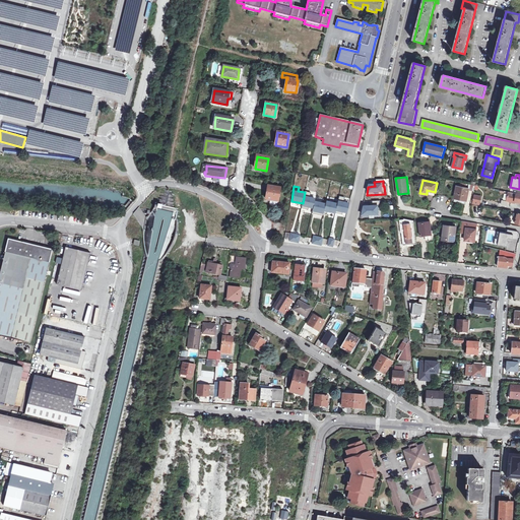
[(279,189),(269,187),(266,199),(278,201),(279,189)]
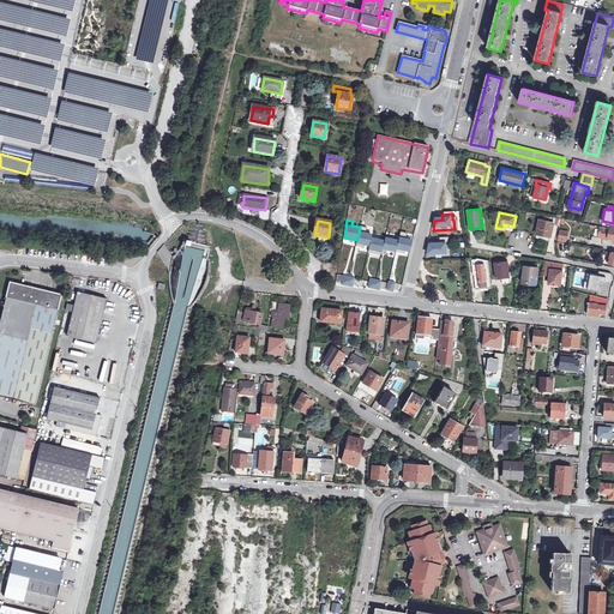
[(553,224),(540,221),(537,234),(551,236),(553,224)]
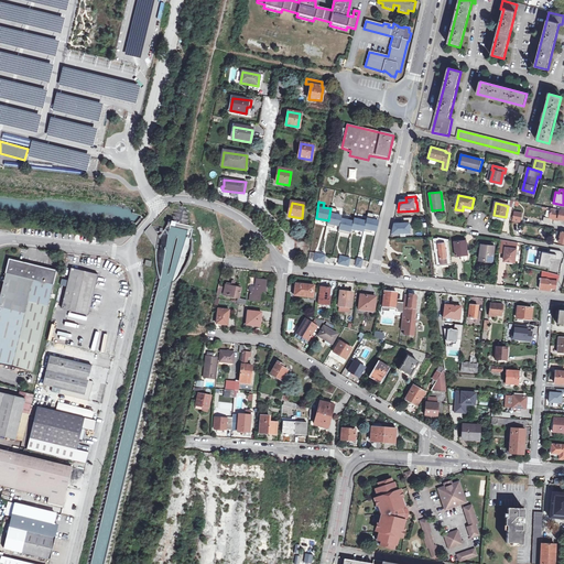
[(339,226),(343,214),(336,213),(336,208),(332,207),(331,208),(328,220),(327,224),(339,226)]
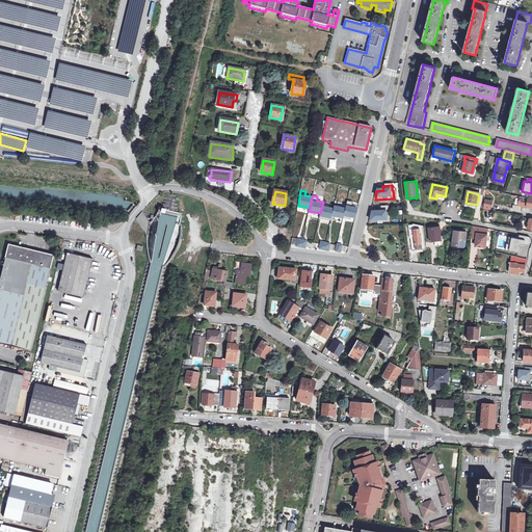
[(527,197),(521,196),(520,196),(517,206),(525,208),(527,197)]
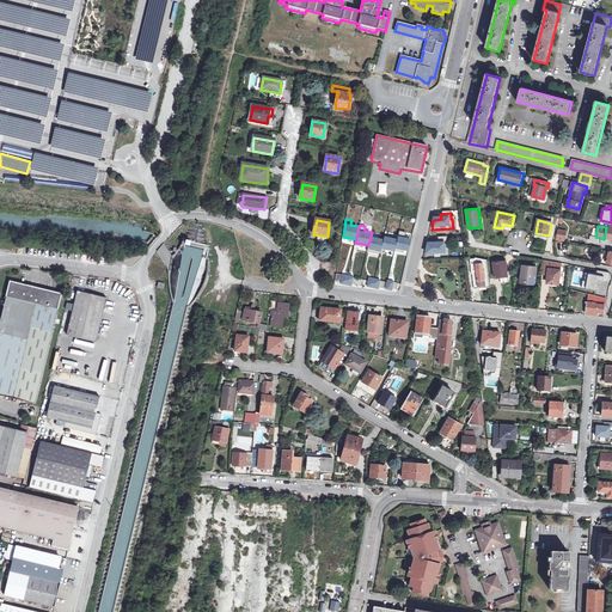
[(407,251),(410,238),(405,238),(407,232),(399,231),(397,240),(396,249),(407,251)]
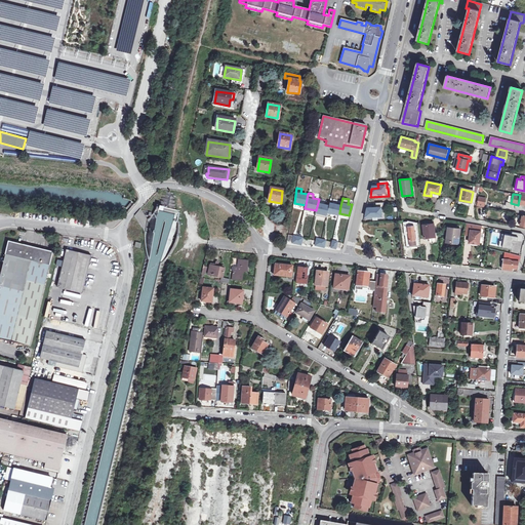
[(327,214),(329,205),(322,204),(323,200),(319,199),(316,210),(316,213),(327,216),(327,214)]
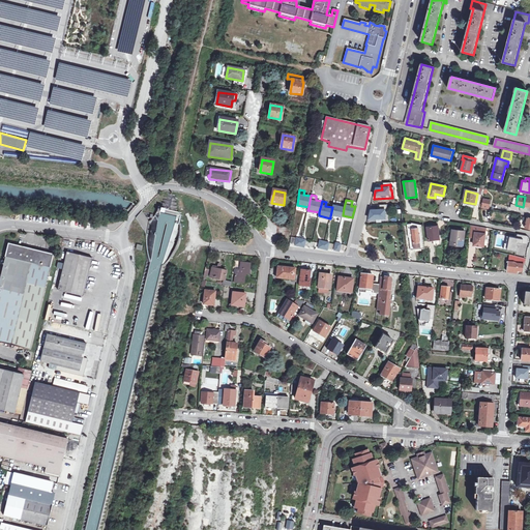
[(492,202),(486,201),(483,209),(490,210),(492,202)]
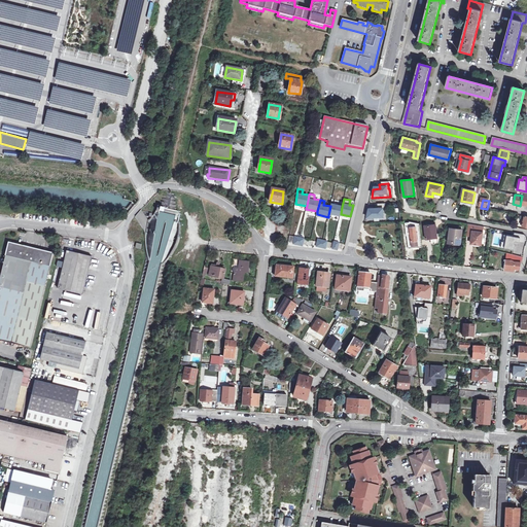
[(341,214),(342,207),(335,205),(336,202),(331,202),(330,206),(328,215),(340,217),(341,214)]
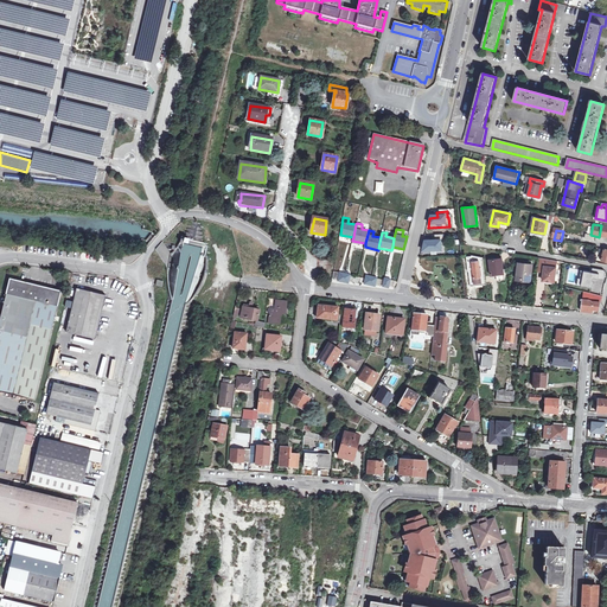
[(442,235),(435,235),(435,238),(426,238),(423,251),(441,250),(441,238),(443,238),(442,235)]
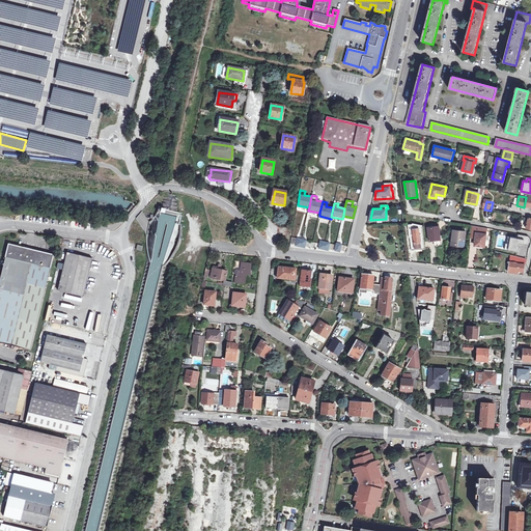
[(424,249),(422,225),(413,224),(409,225),(409,232),(410,233),(411,250),(424,249)]
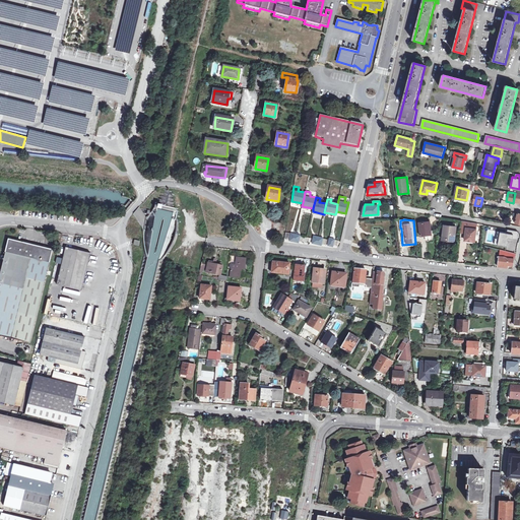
[(431,222),(420,222),(420,236),(432,235),(431,222)]
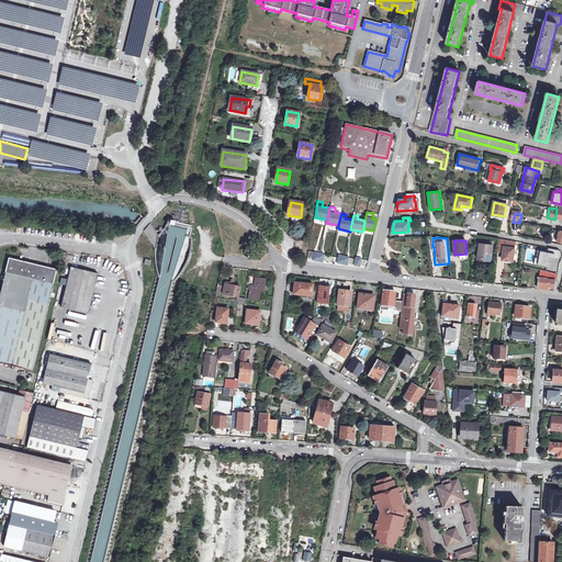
[(510,248),(512,242),(501,240),(499,253),(505,254),(506,248),(510,248)]
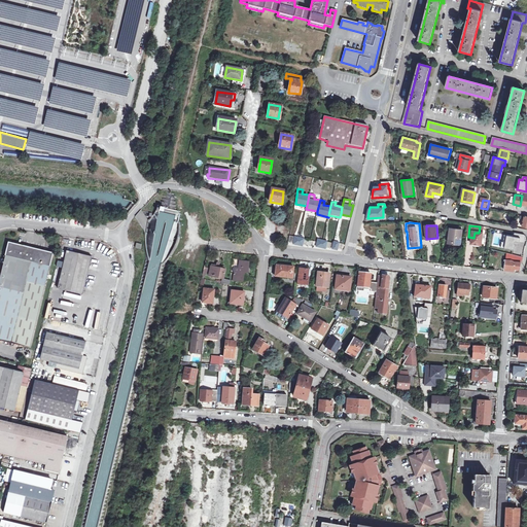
[(485,227),(480,226),(479,233),(475,233),(473,238),(472,245),(483,246),(485,227)]
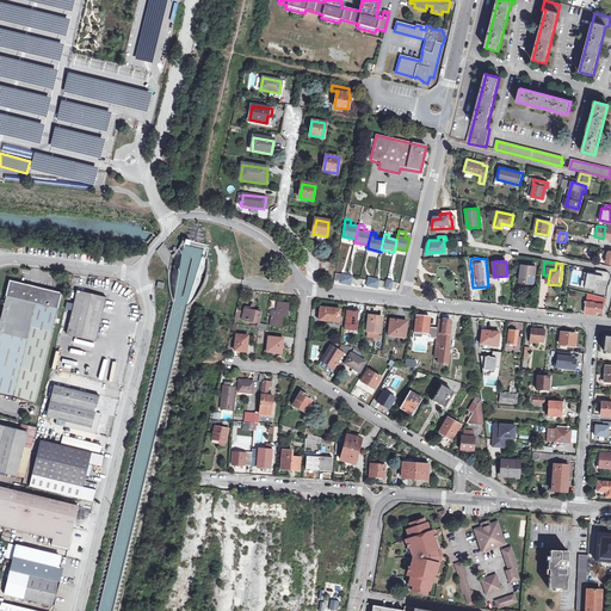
[(537,267),(524,265),(520,283),(535,285),(537,267)]
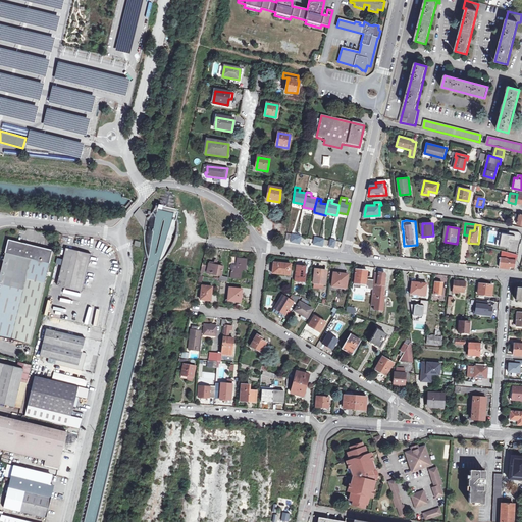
[(521,236),(505,232),(503,245),(519,248),(521,236)]
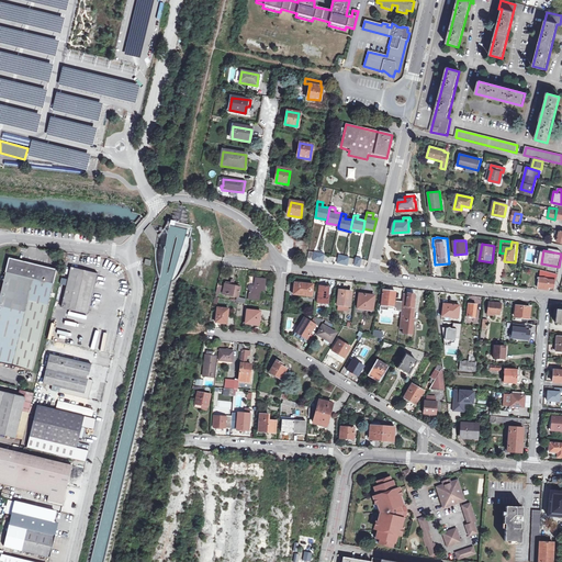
[(314,254),(312,260),(323,262),(325,256),(314,254)]
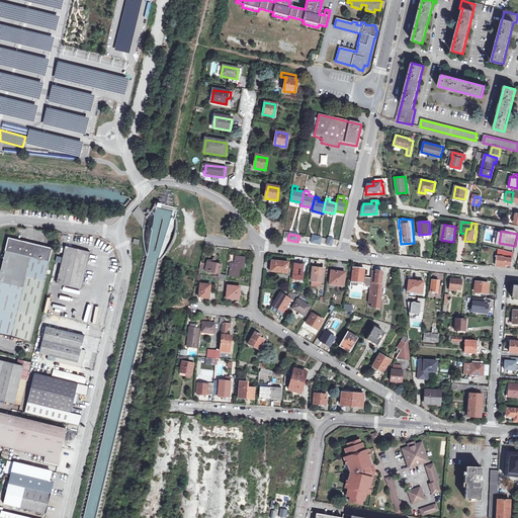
[(7,240),(0,269),(0,303),(35,312),(50,250),(7,240)]
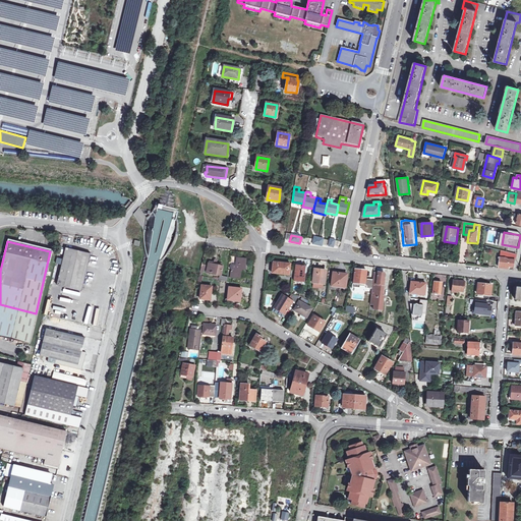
[(89,253),(65,248),(56,285),(80,291),(89,253)]
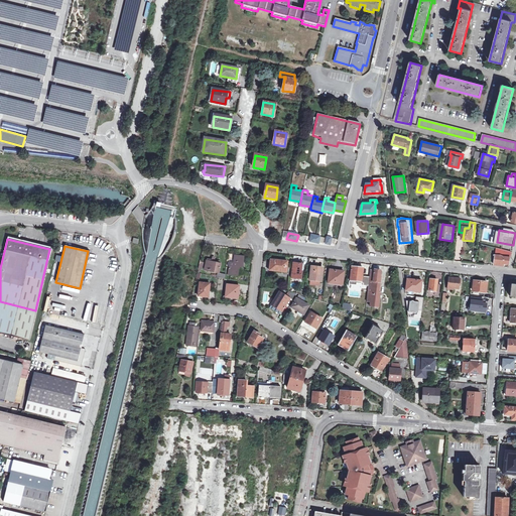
[(512,252),(497,248),(494,264),(504,265),(505,263),(510,264),(510,257),(511,257),(512,252)]
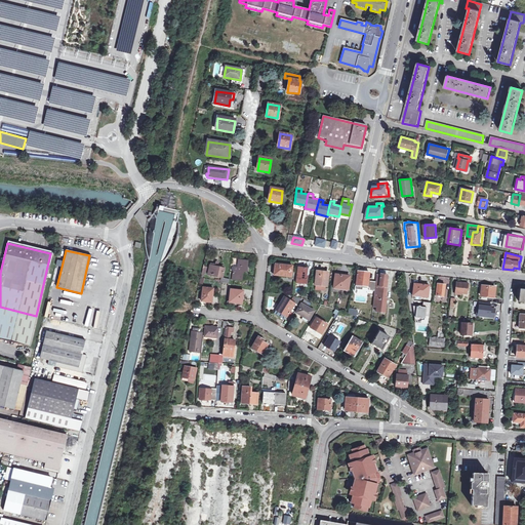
[(248,260),(239,260),(238,271),(234,271),(232,279),(241,281),(243,272),(247,273),(248,260)]
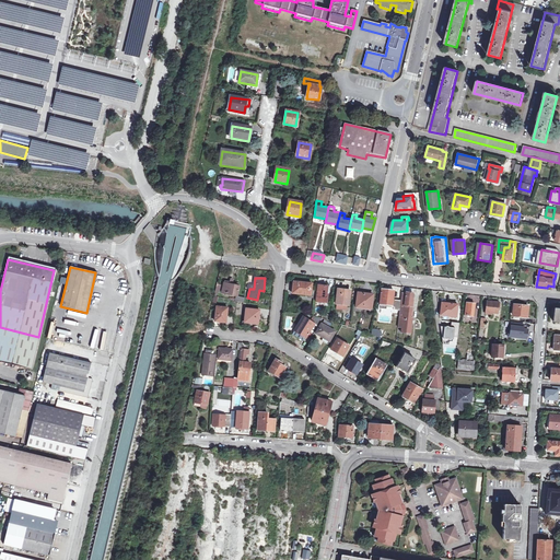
[(313,284),(294,282),(293,294),(312,295),(313,284)]
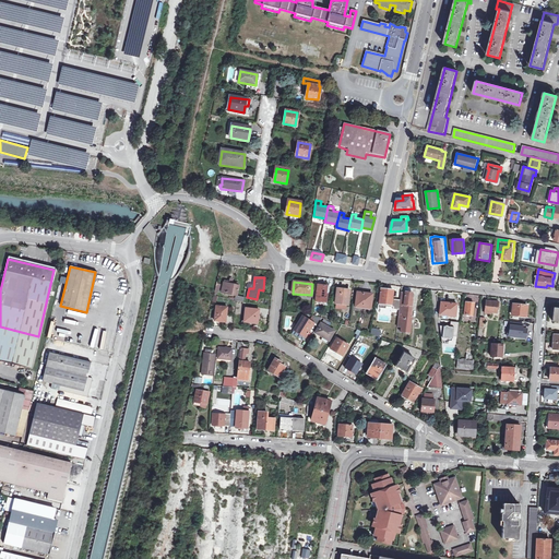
[(239,287),(224,284),(222,293),(237,296),(239,287)]
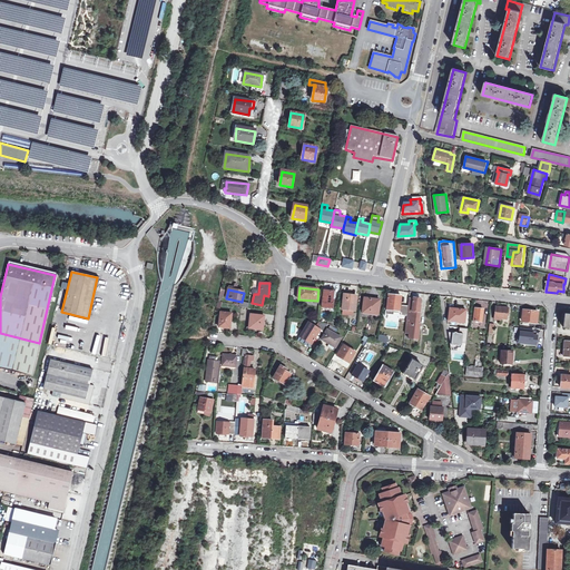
[(335,292),(324,291),(322,307),(335,308),(335,301),(334,301),(335,292)]
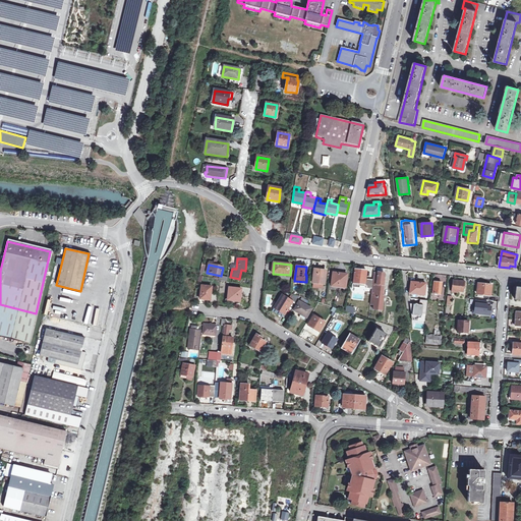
[(327,271),(315,270),(313,283),(314,283),(323,284),(325,284),(327,271)]
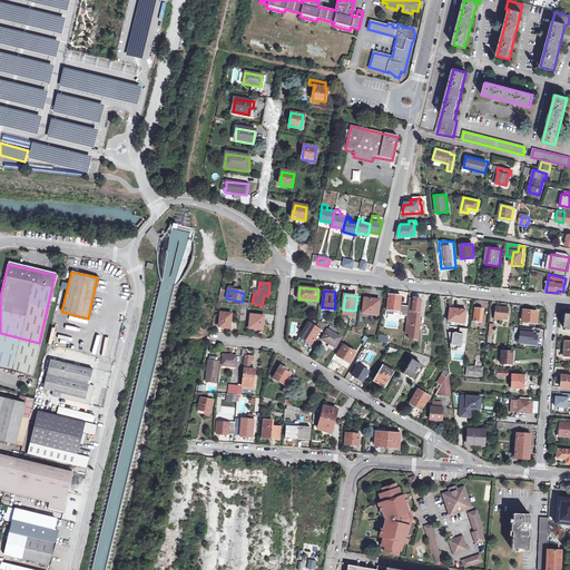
[(401,297),(390,295),(387,310),(400,312),(401,297)]
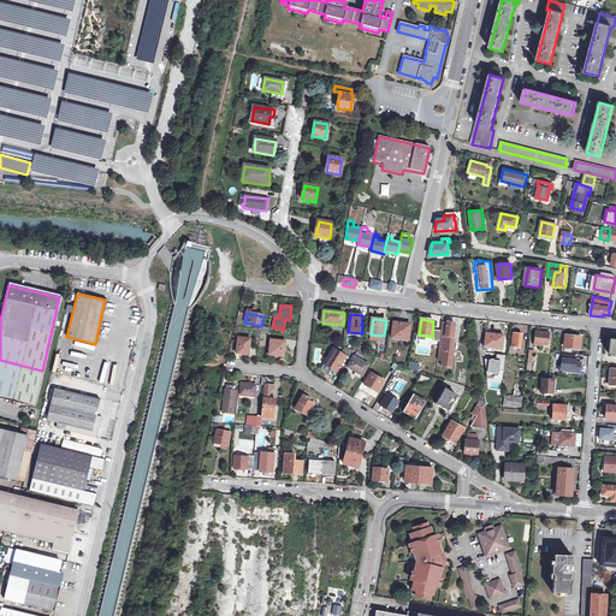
[(410,324),(395,321),(392,337),(408,339),(410,324)]
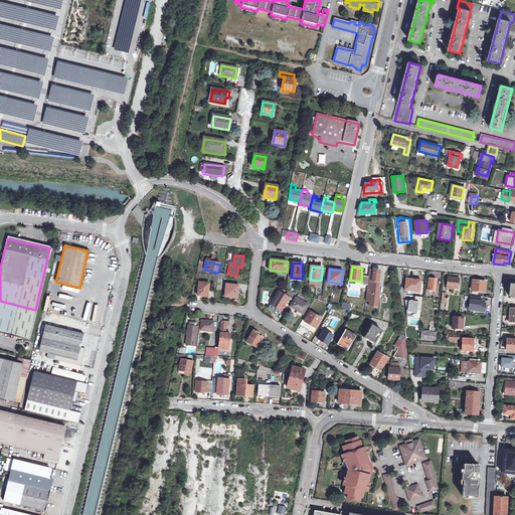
[(377,295),(380,271),(374,270),(374,271),(370,271),(366,302),(370,303),(369,307),(376,308),(376,299),(379,299),(379,295),(377,295)]
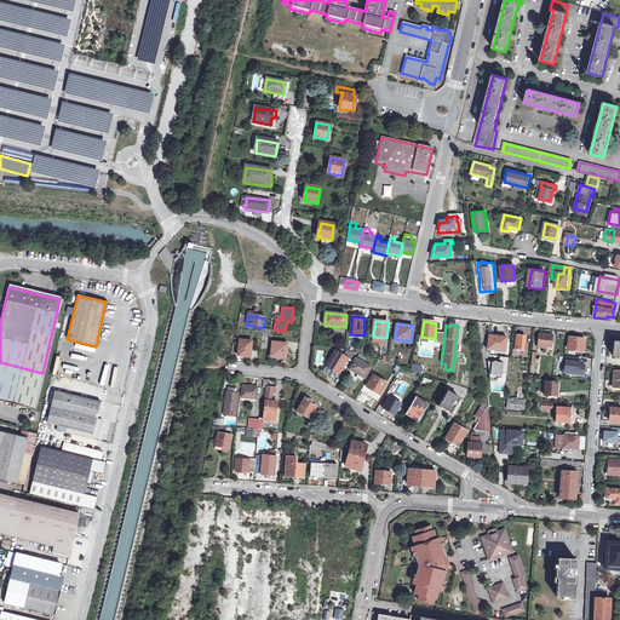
[(554,336),(540,334),(538,346),(552,348),(554,336)]
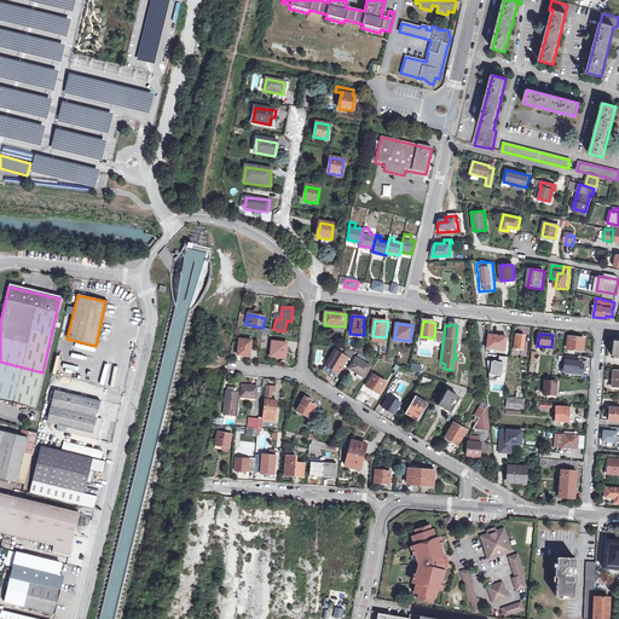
[(507,337),(489,335),(487,348),(504,351),(507,337)]
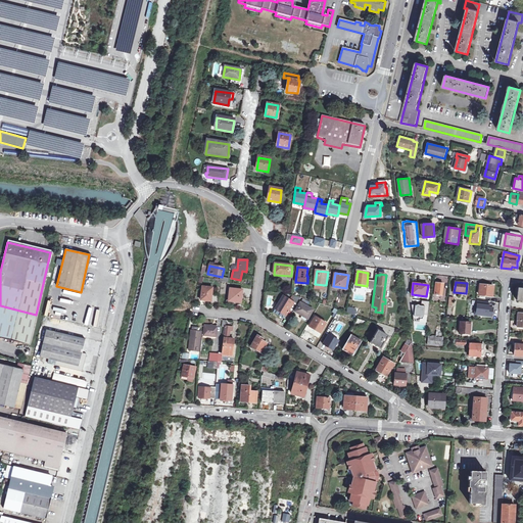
[(444,285),(436,284),(434,295),(442,296),(444,285)]
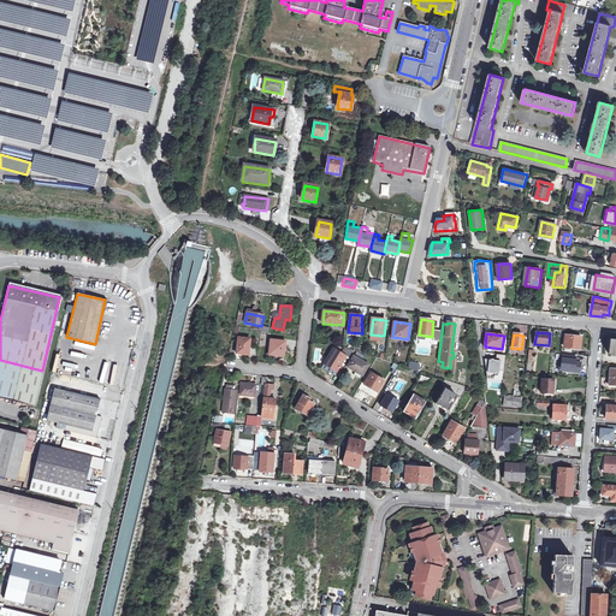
[(581,337),(567,336),(564,348),(580,349),(581,337)]
